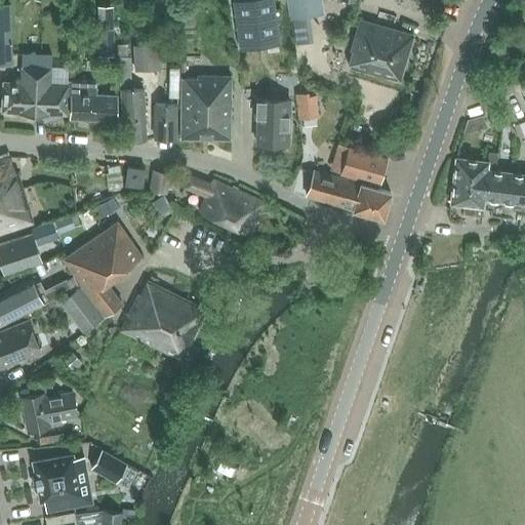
[(244,0),(234,1),(240,47),(279,42),(273,0),(244,0)]
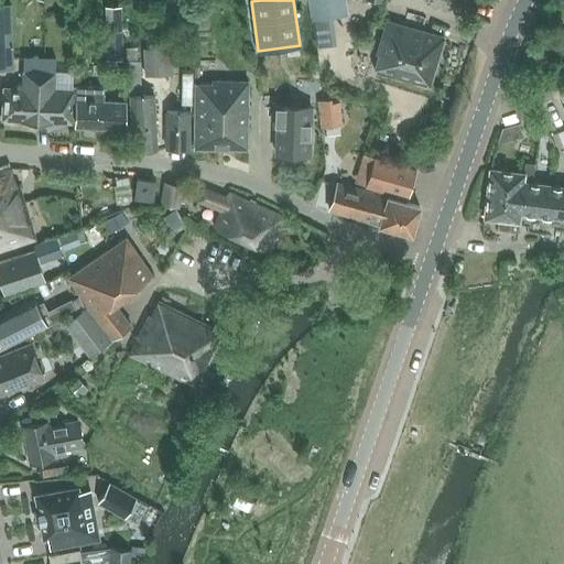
[(332,15),(346,12),(344,0),(307,0),(312,19),(332,15)]
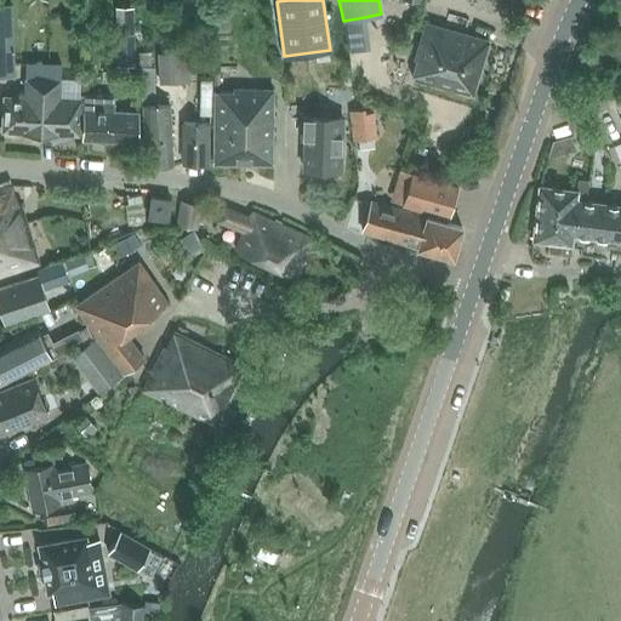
[(0,75),(15,75),(11,3),(0,3),(0,75)]
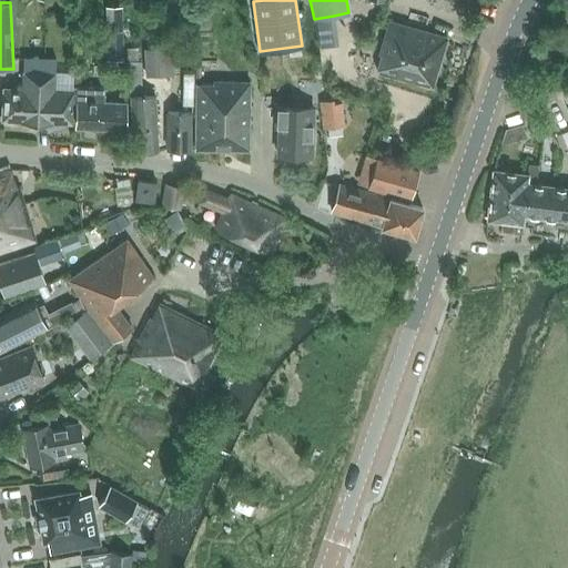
[(107,63),(123,61),(123,14),(105,13),(107,63)]
